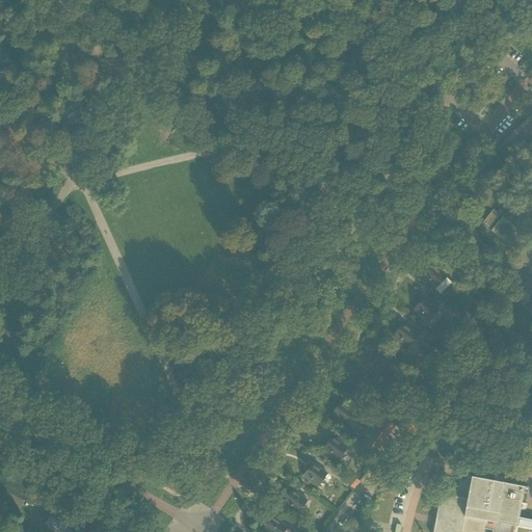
[(481,224),(508,242),(519,227),(491,208),(481,224)]
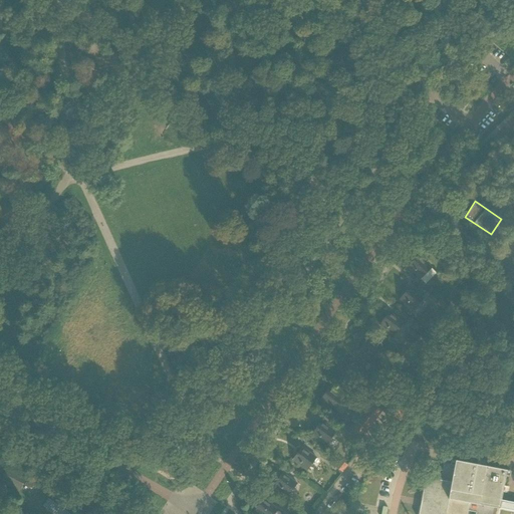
[(418,257),(407,267),(414,274),(419,280),(420,281),(431,270),(430,269),(425,263),(418,257)]
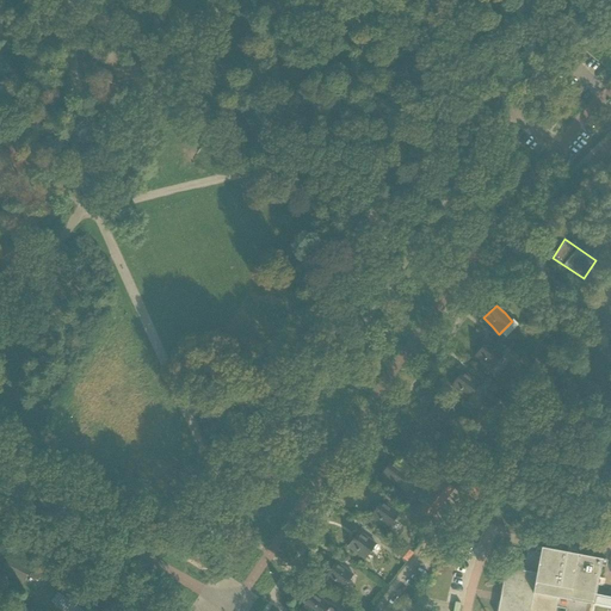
[(562,328),(560,332),(562,333),(568,326),(555,316),(551,321),(562,328)]
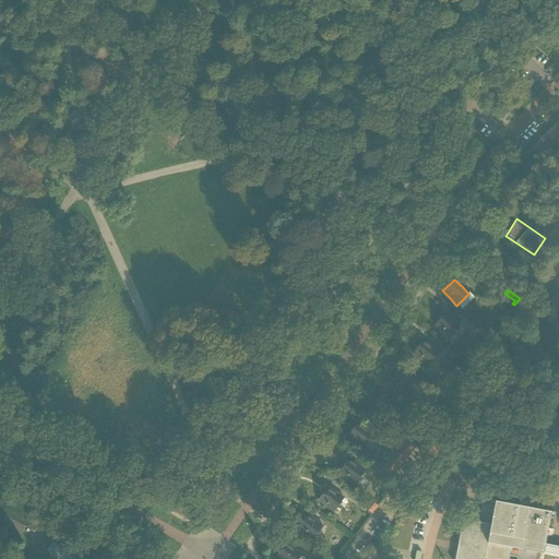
[(502,297),(512,304),(514,300),(504,294),(502,297)]
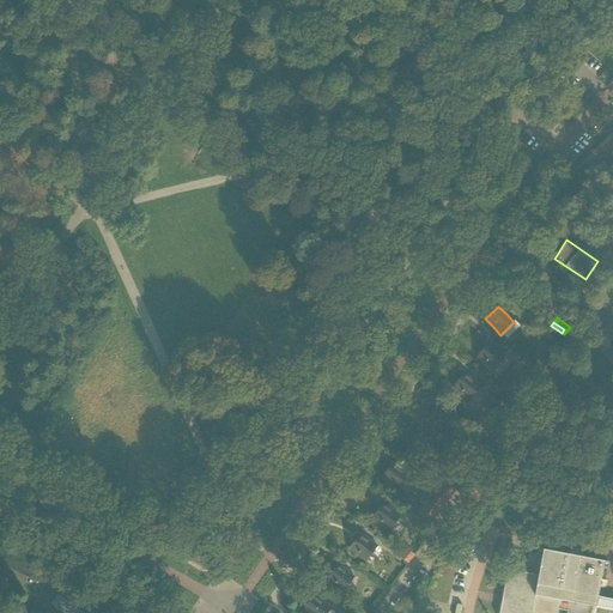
[(529,327),(539,335),(542,331),(533,323),(529,327)]
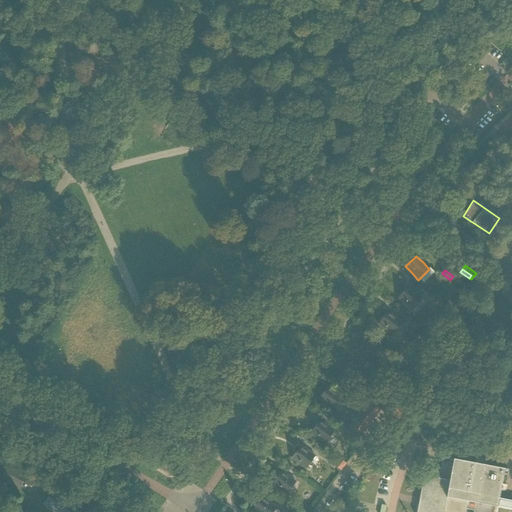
[(397,299),(405,305),(411,310),(420,298),(406,287),(397,299)]
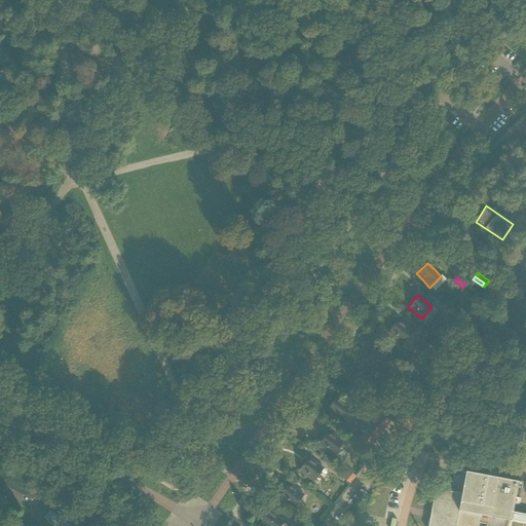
[(450,307),(447,311),(453,317),(457,312),(450,307)]
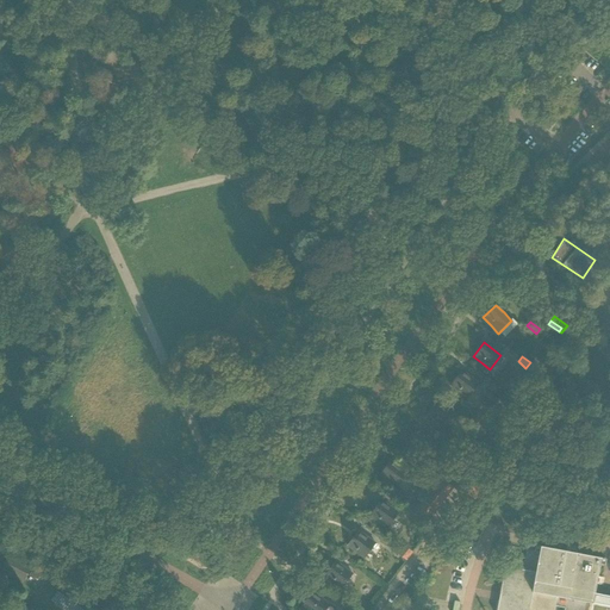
[(449,386),(459,393),(466,399),(477,385),(460,372),(449,386)]
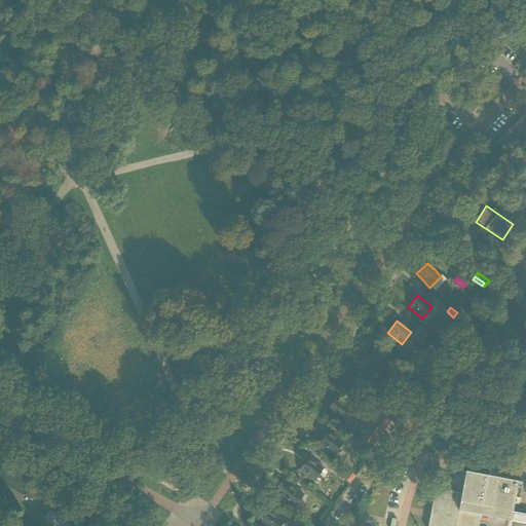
[(411,355),(409,359),(416,365),(419,362),(418,361),(411,355)]
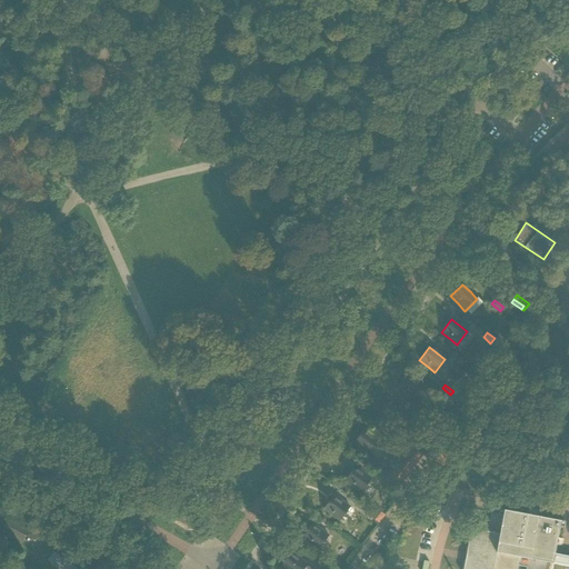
[(442,388),(439,392),(446,398),(447,399),(450,395),(442,388)]
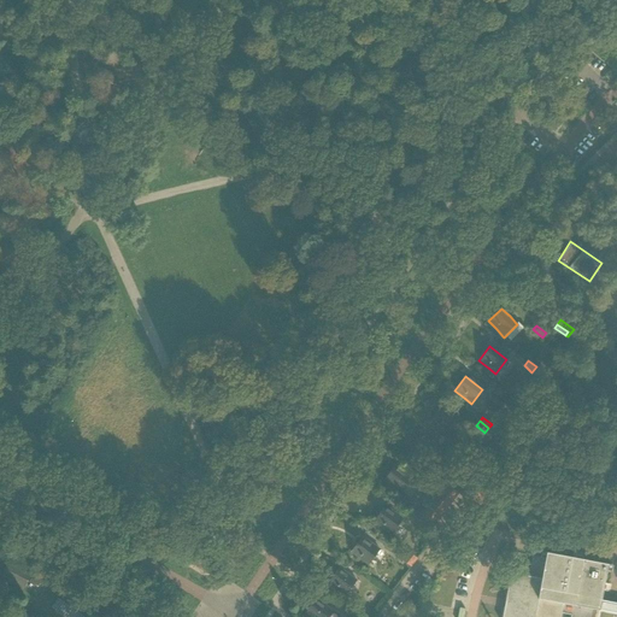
[(434,479),(428,485),(438,492),(441,487),(442,486),(434,479)]
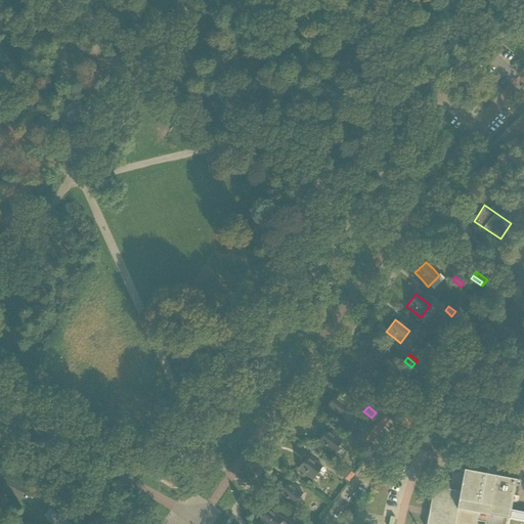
[(396,421),(405,410),(399,406),(391,417),(396,421)]
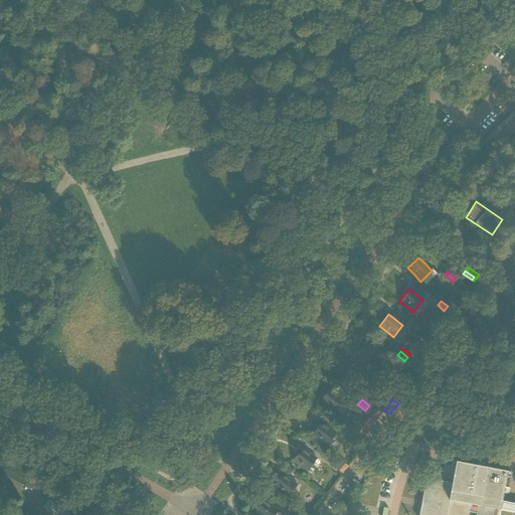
[(395,418),(403,407),(398,403),(389,413),(395,418)]
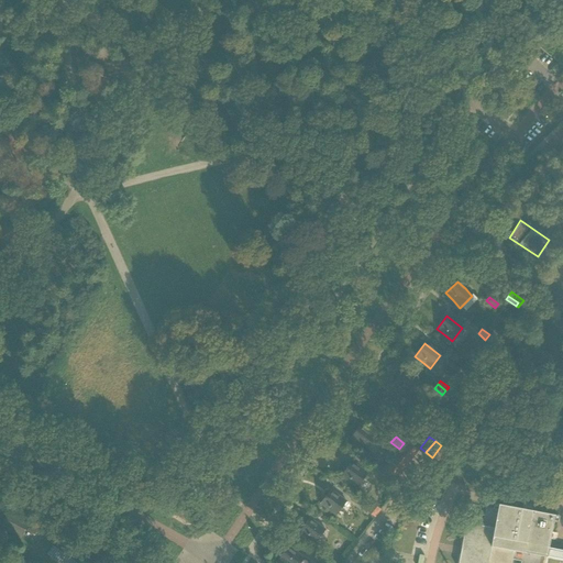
[(407,443),(401,449),(412,457),(417,452),(407,443)]
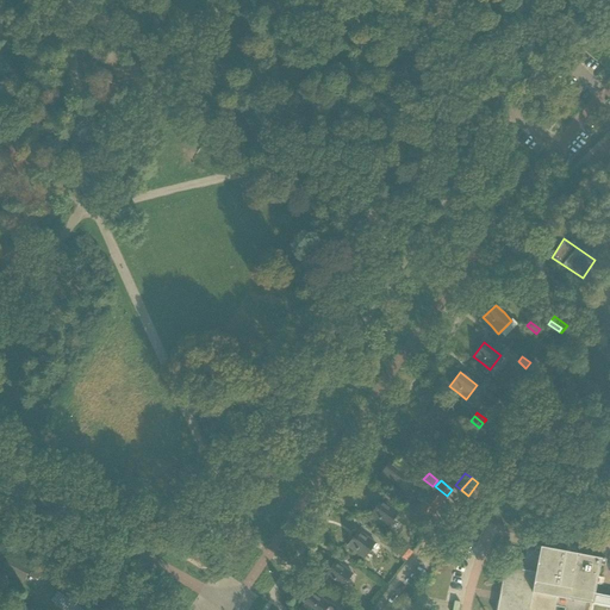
[(474,500),(485,489),(478,483),(468,496),(474,500)]
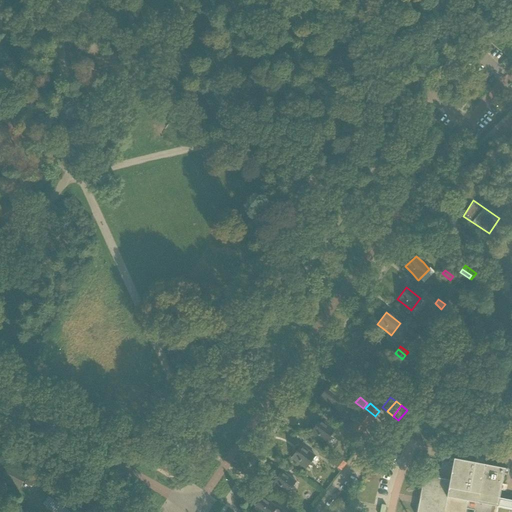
[(365,408),(361,414),(371,421),(375,416),(365,408)]
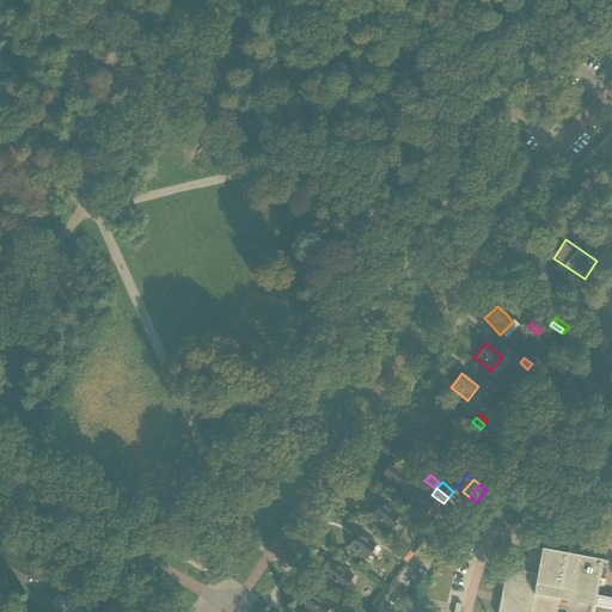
[(432,495),(427,501),(439,509),(444,503),(432,495)]
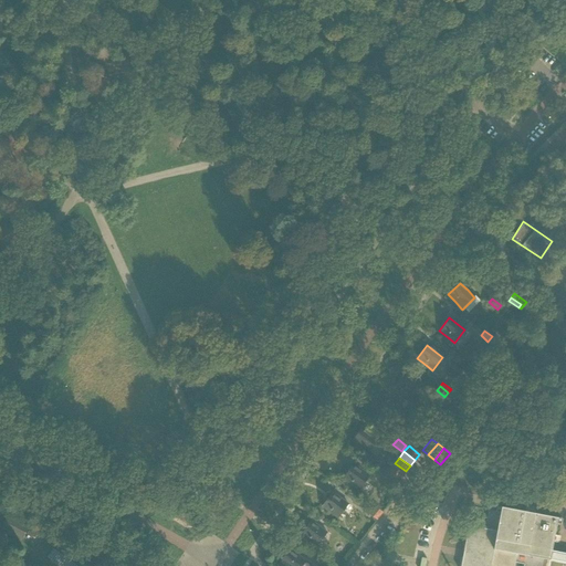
[(395,463),(390,469),(400,478),(406,471),(395,463)]
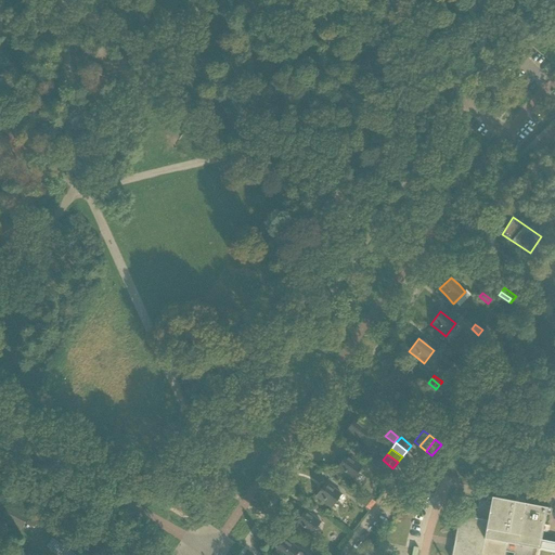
[(336,469),(345,476),(351,480),(361,467),(346,456),(336,469)]
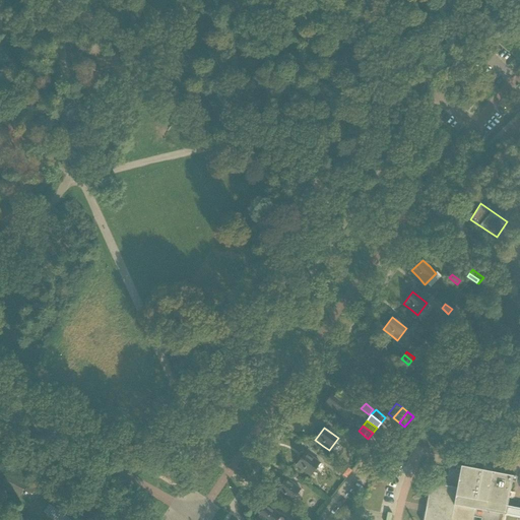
[(368,439),(359,431),(354,436),(364,444),(368,439)]
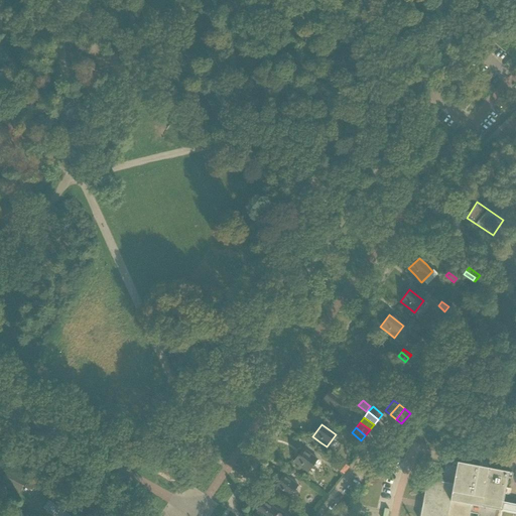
[(419,432),(418,443),(429,445),(430,434),(419,432)]
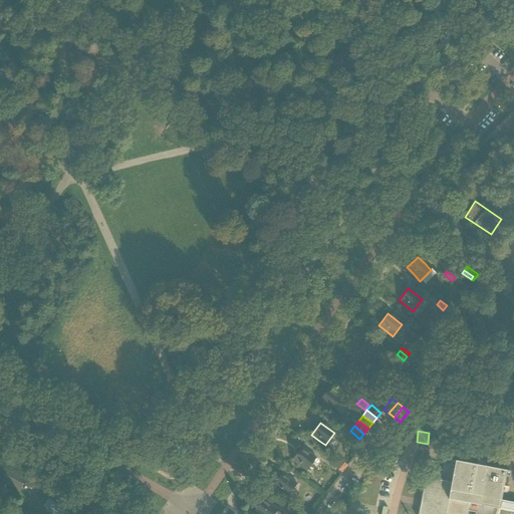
[(292,461),(300,467),(306,472),(315,459),(301,449),(292,461)]
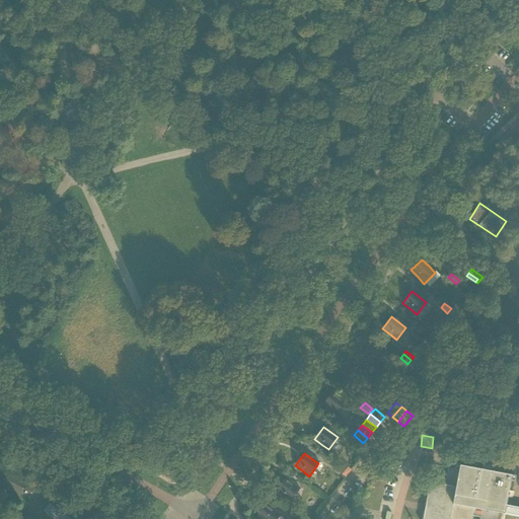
[(343,464),(340,467),(348,473),(351,470),(343,464)]
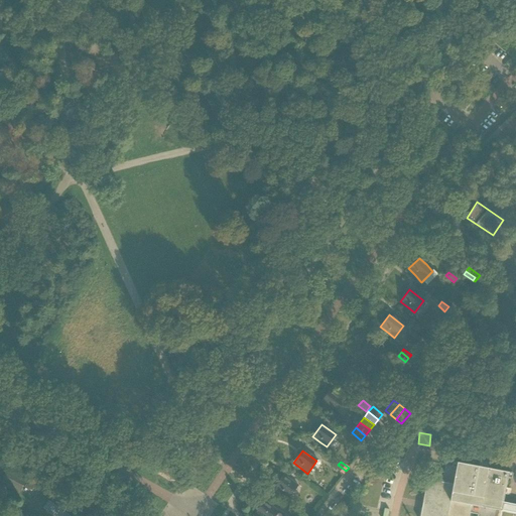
[(423,500),(419,515),(500,515),(501,511),(515,513),(515,504),(503,502),(503,500),(507,478),(511,479),(512,474),(453,463),(452,468),(456,468),(453,485),(427,480),(423,500)]
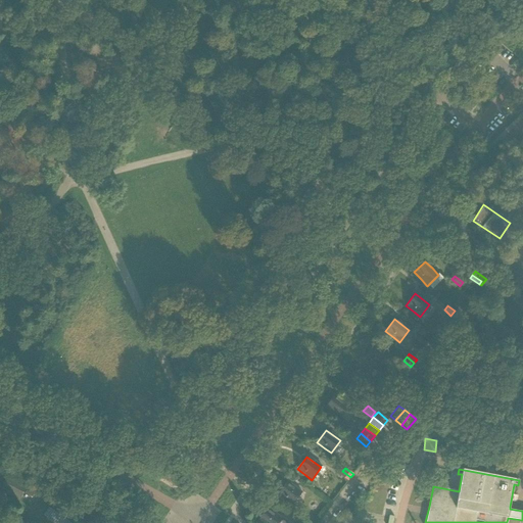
[(350,477),(342,471),(340,475),(347,481),(350,477)]
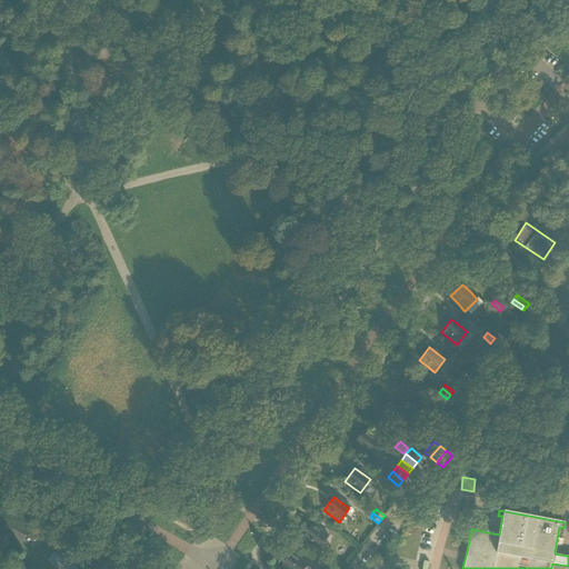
[(301,538),(310,545),(318,550),(328,537),(312,525),(301,538)]
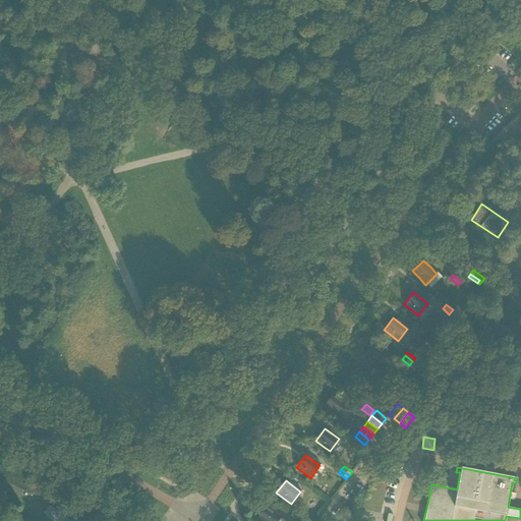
[(256,519),(259,520),(278,520),(281,518),(267,507),(256,519)]
